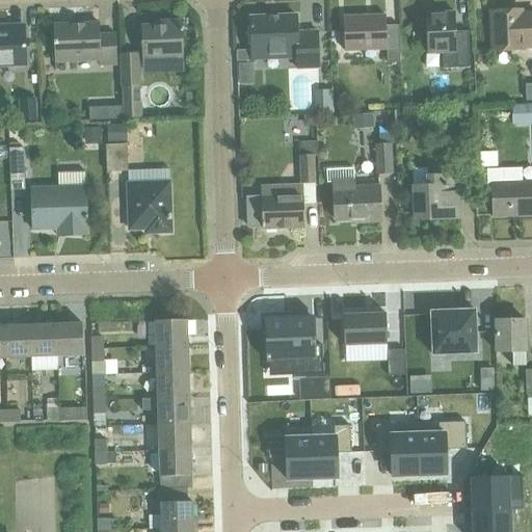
[(527,49),(531,48),(531,15),(526,16),(526,11),(490,14),(491,54),(527,52),(527,49)]
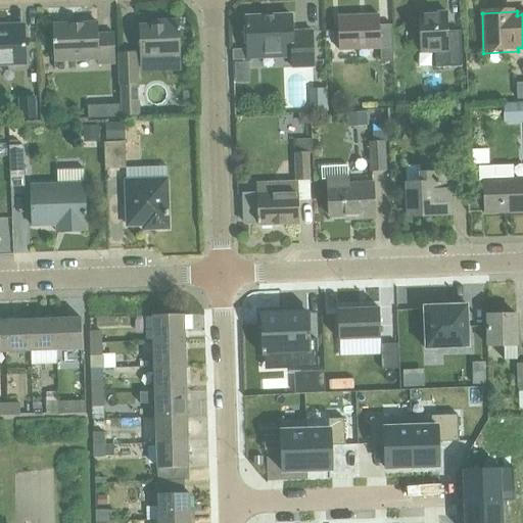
[(447,12),(419,14),(421,53),(435,52),(436,68),(463,67),(461,32),(448,32),(447,12)]
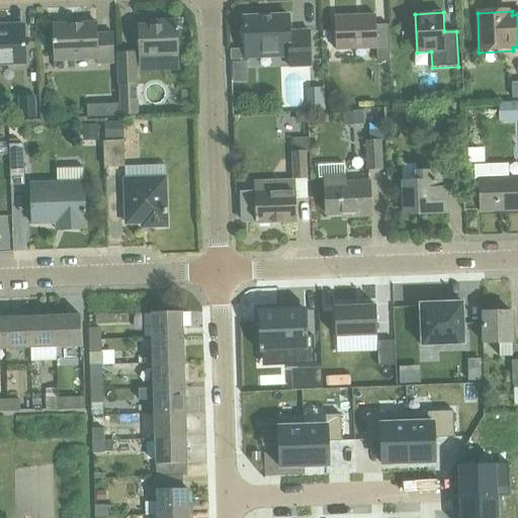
[(335,17),(336,51),(376,49),(377,62),(390,62),(389,25),(376,25),(376,15),(335,17)]
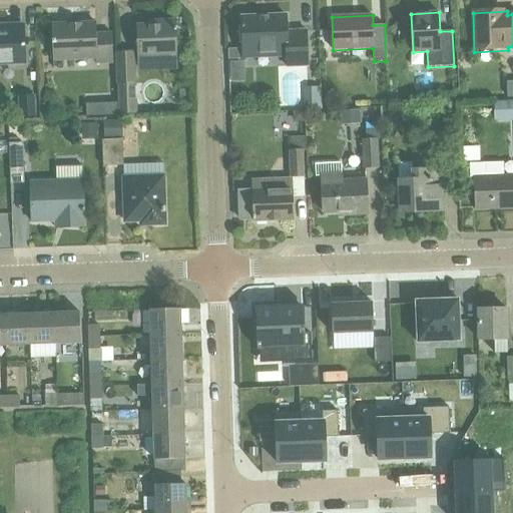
[(286,68),(308,67),(307,32),(287,33),(286,17),(241,18),(243,54),(273,53),(273,58),(286,57),(286,68)]
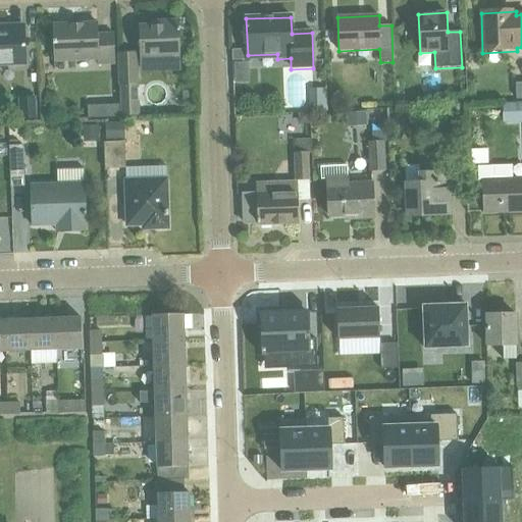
[(161,27),(140,28),(141,56),(179,55),(178,20),(161,21),(161,27)]
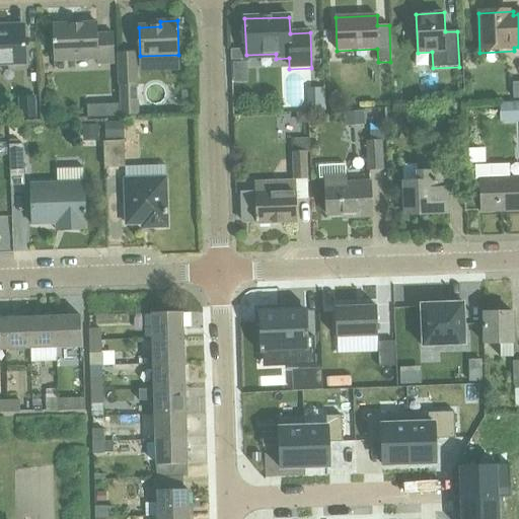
[(97,23),(53,25),(54,61),(97,59),(97,64),(115,64),(114,34),(97,34),(97,23)]
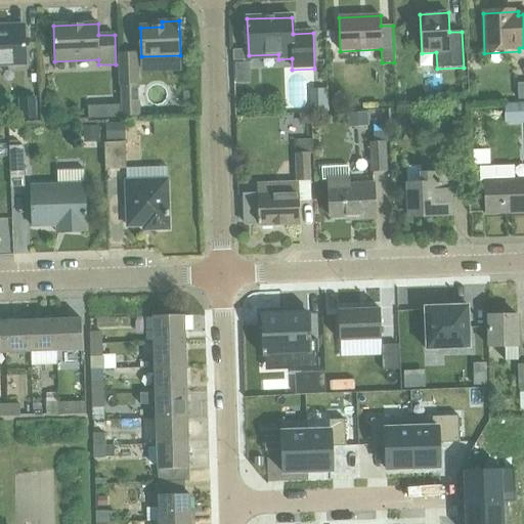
[(0,66),(26,64),(24,28),(0,28),(0,66)]
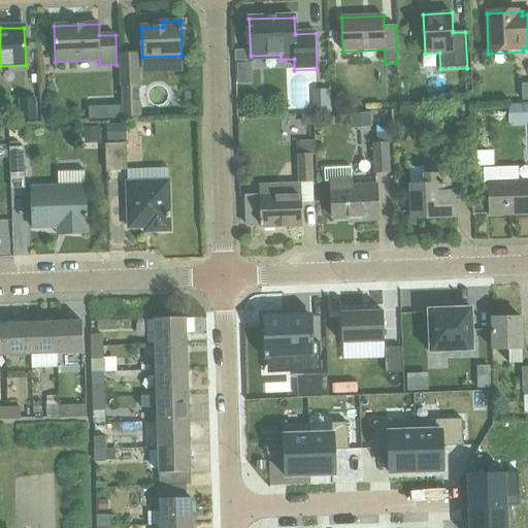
[(140,119),(139,87),(138,54),(121,54),(122,88),(123,120),(140,119)]
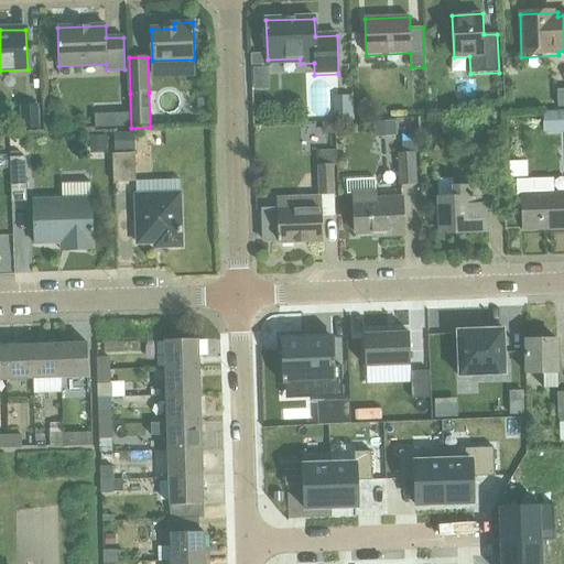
[(268,68),(253,68),(253,90),(268,90),(268,68)]
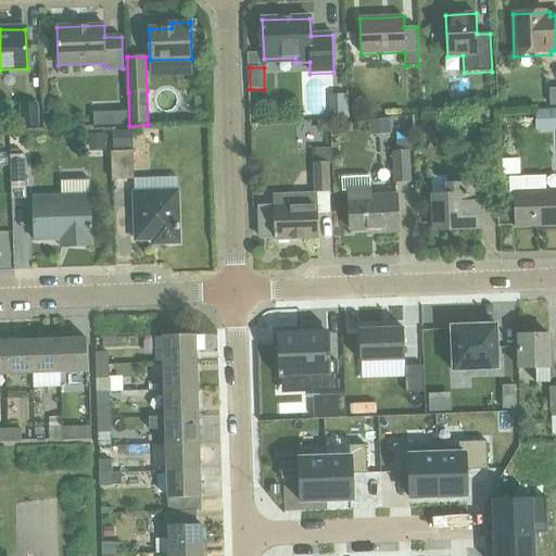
[(332,117),(349,117),(348,93),(331,95),(332,117)]
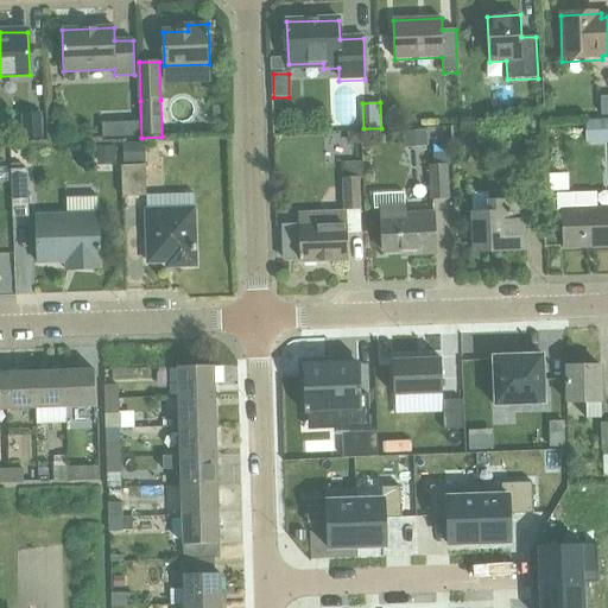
[(43,138),(42,112),(24,113),(24,138),(43,138)]
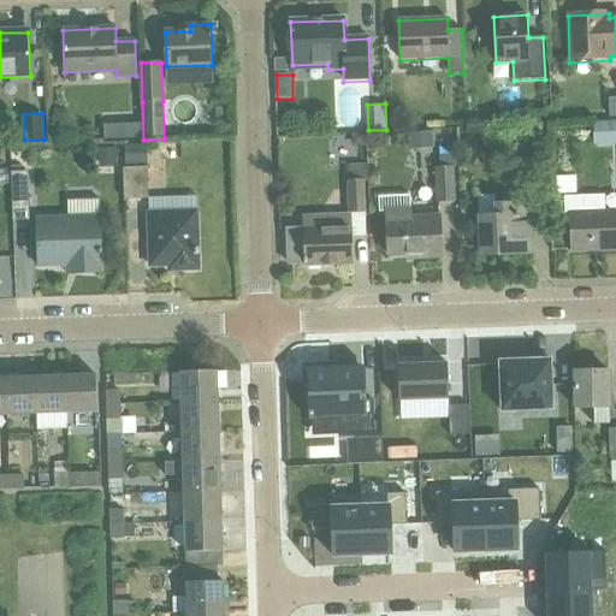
[(143,138),(142,122),(122,122),(123,138),(143,138)]
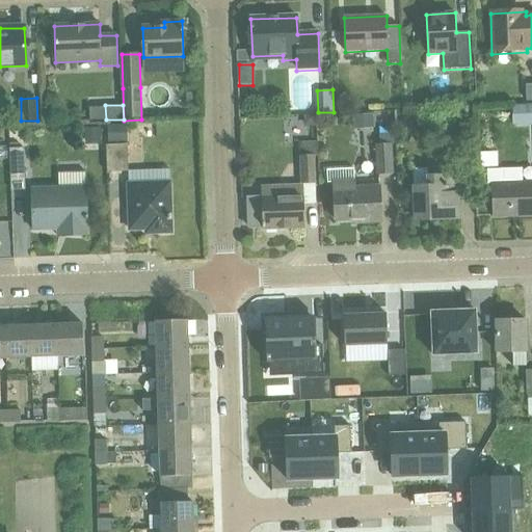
[(316,113),(303,114),(304,124),(308,127),(317,126),(316,113)]
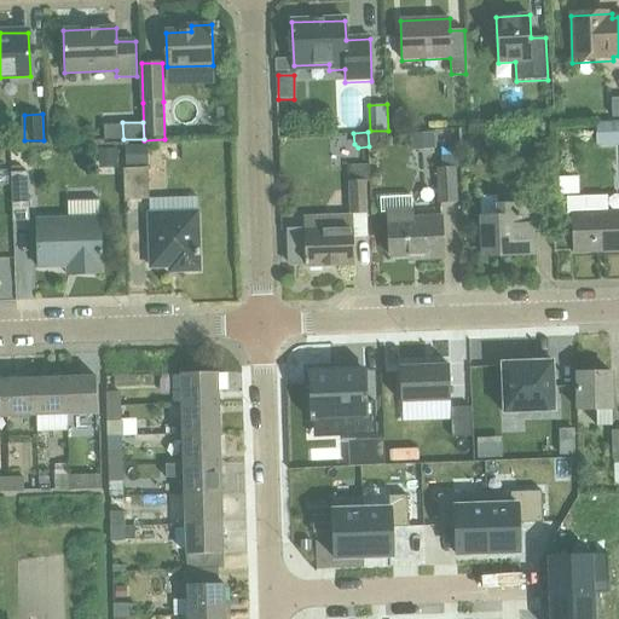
[(435,132),(411,133),(412,150),(437,149),(435,132)]
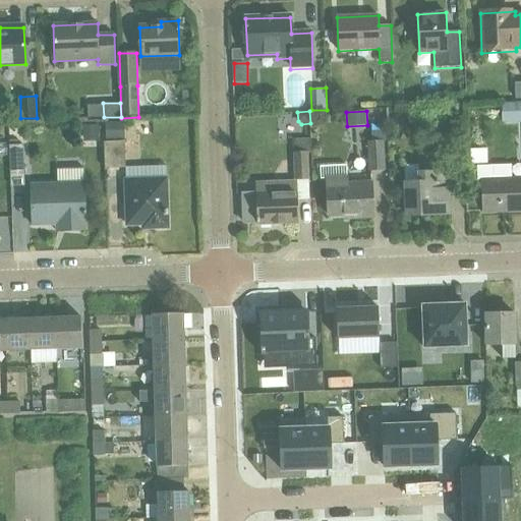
[(106,141),(124,140),(123,122),(106,123),(106,141)]
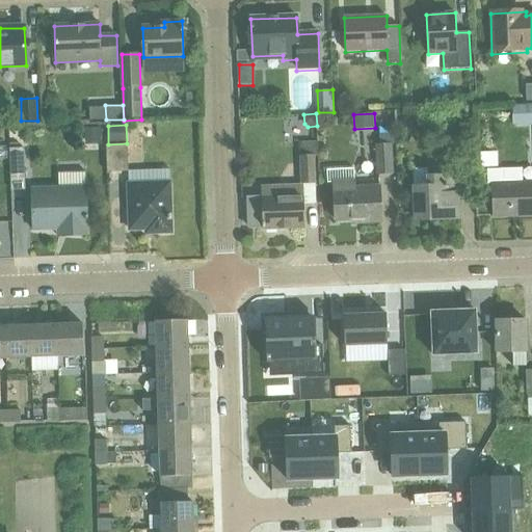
[(103,141),(102,128),(86,128),(86,141),(103,141)]
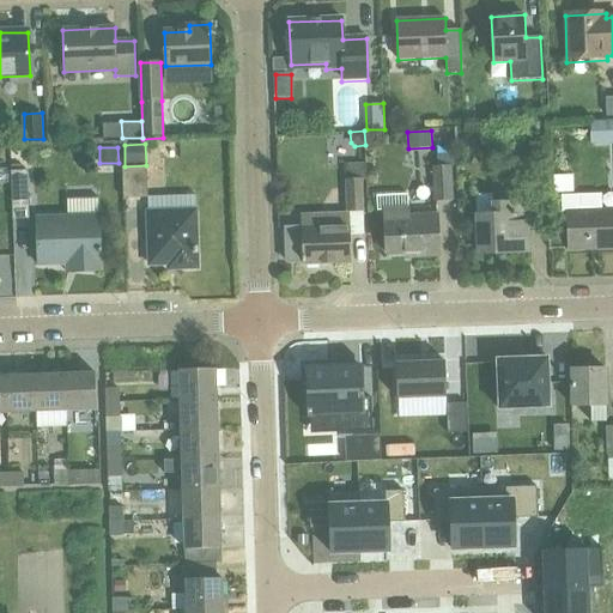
[(436,156),(436,168),(435,168),(436,201),(453,201),(451,168),(454,168),(454,156),(436,156)]
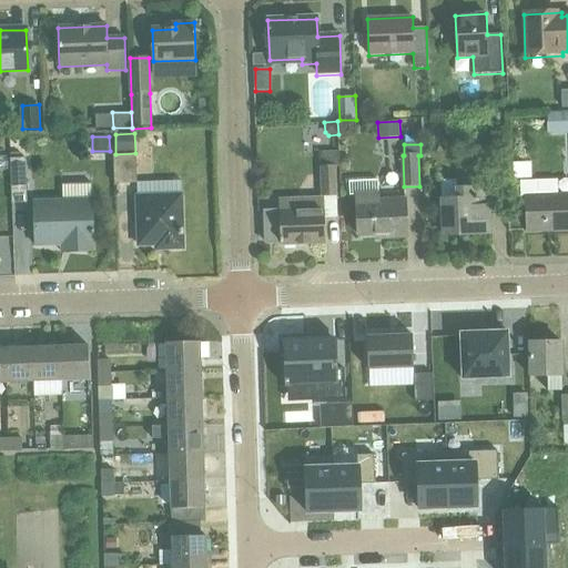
[(134,154),(115,155),(117,184),(135,184),(134,154)]
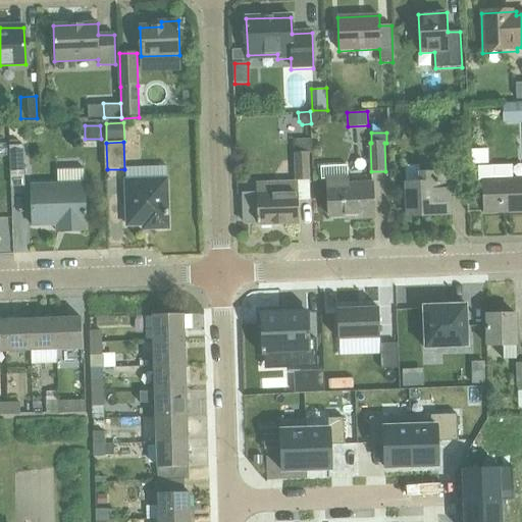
[(25,188),(24,145),(10,146),(12,188),(25,188)]
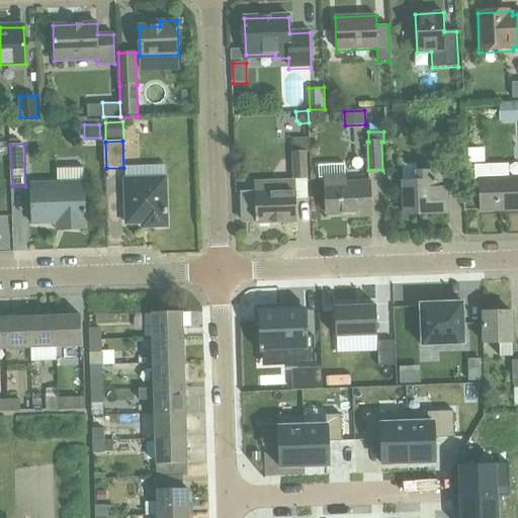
[(307,152),(293,152),(294,178),(308,178),(307,152)]
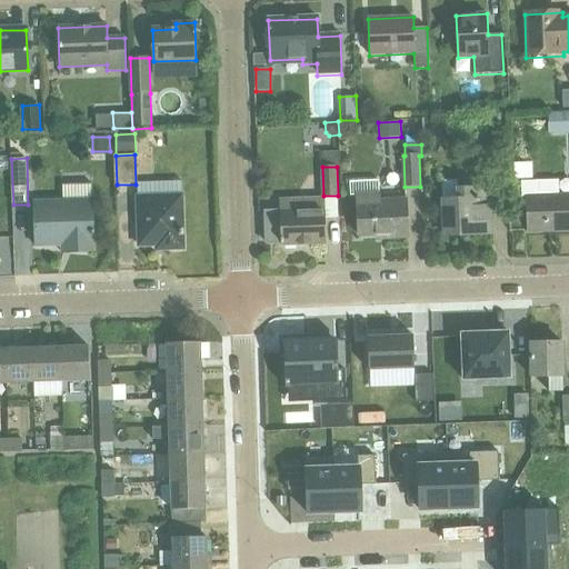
[(492,188),(458,189),(458,180),(443,181),(445,237),(493,235),(492,188)]
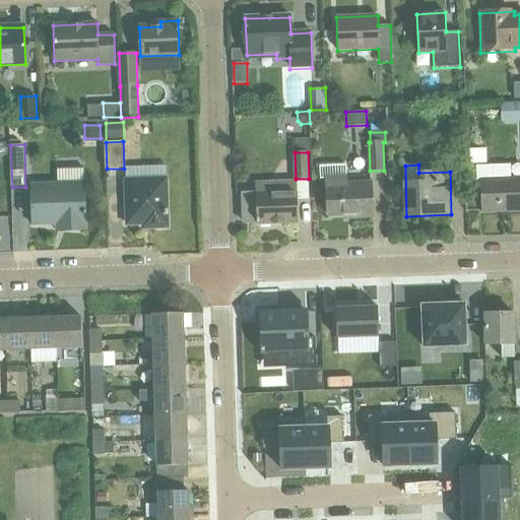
[(358,218),(373,217),(372,183),(347,184),(347,166),(321,167),(321,179),(327,179),(329,215),(358,214),(358,218)]
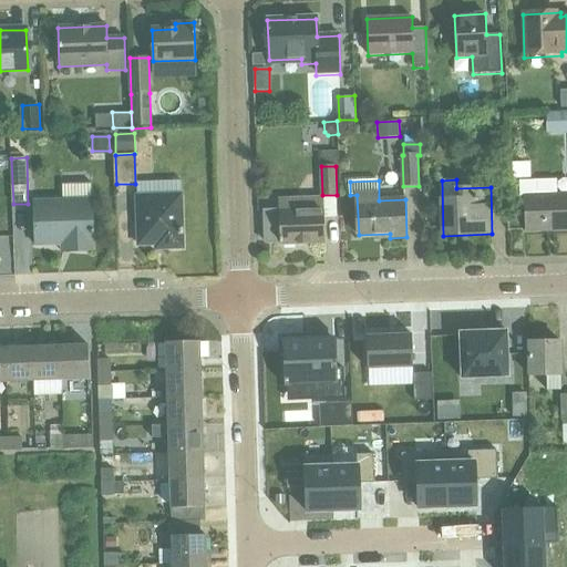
[(566,194),(554,194),(553,181),(514,183),(514,196),(525,195),(526,232),(566,229),(566,194)]
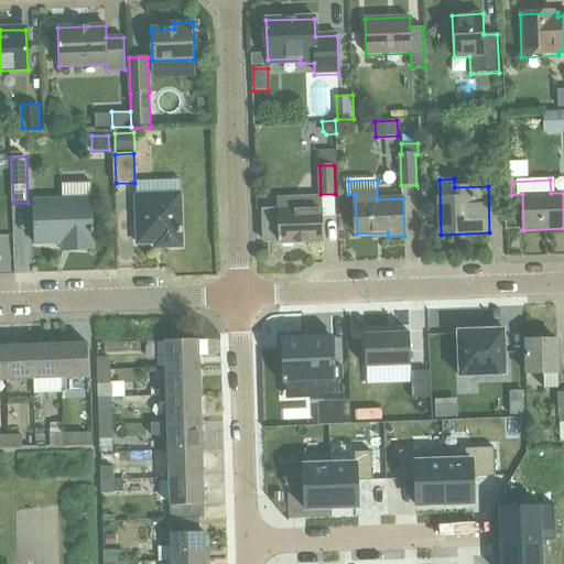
[(137,195),(136,195),(138,243),(152,243),(153,248),(163,248),(182,247),(180,194),(180,181),(138,183),(137,183),(137,195)]
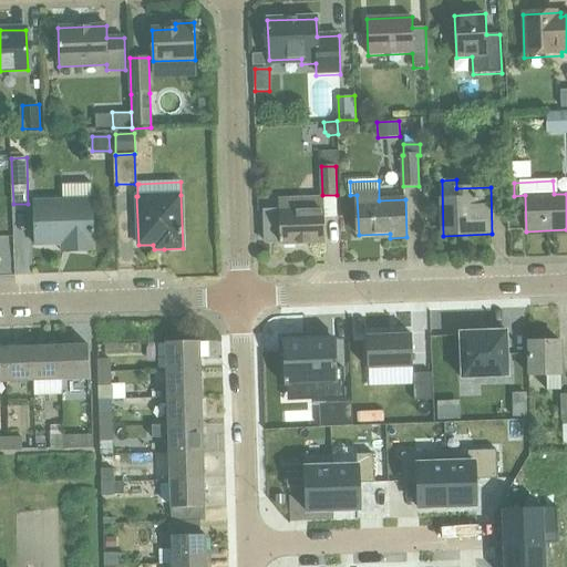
[(93,198),(35,200),(37,245),(60,244),(60,251),(72,251),(95,250),(93,198)]
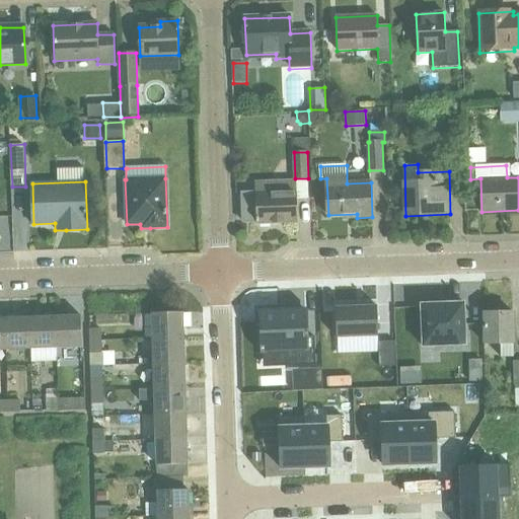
[(256,193),(241,194),(242,222),(257,221),(257,224),(298,222),(296,191),(256,193)]
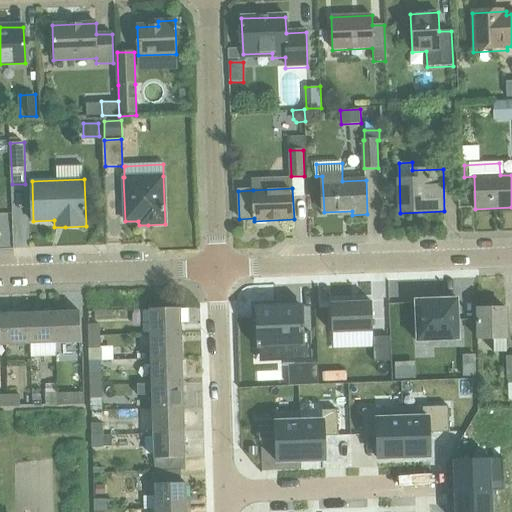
[(458,299),(415,300),(417,342),(459,340),(458,299)]
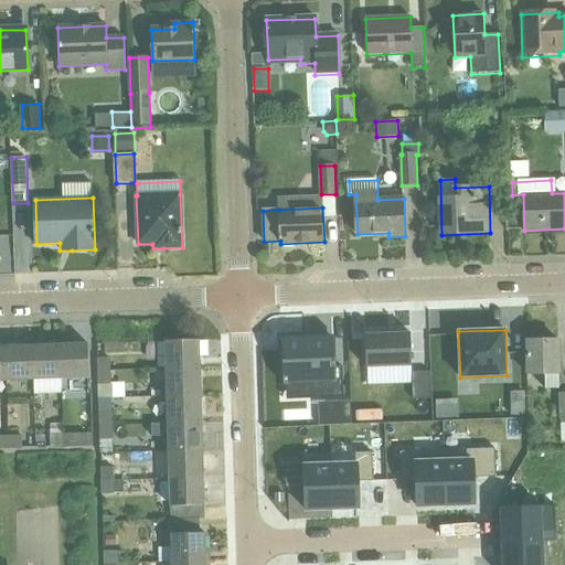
[(411,333),(364,334),(366,368),(412,366),(411,333)]
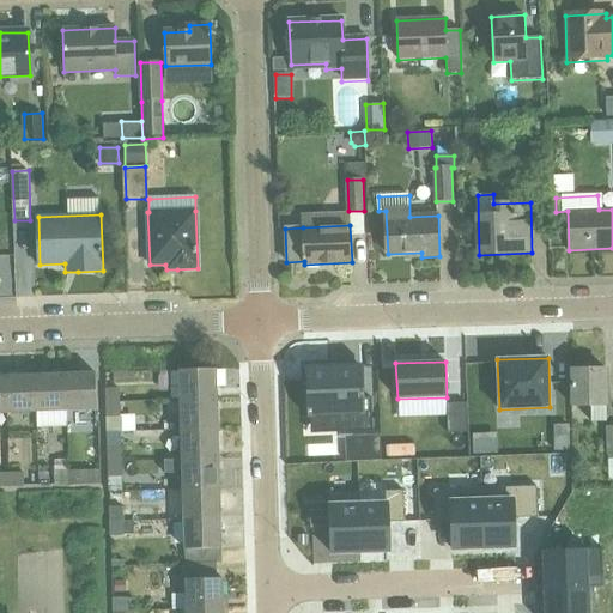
[(328,366),(305,366),(307,392),(308,418),(310,418),(326,417),(338,417),(338,419),(338,432),(372,431),(372,413),(371,398),(368,398),(363,398),(362,369),(343,369),(332,370),(332,366),(328,366)]
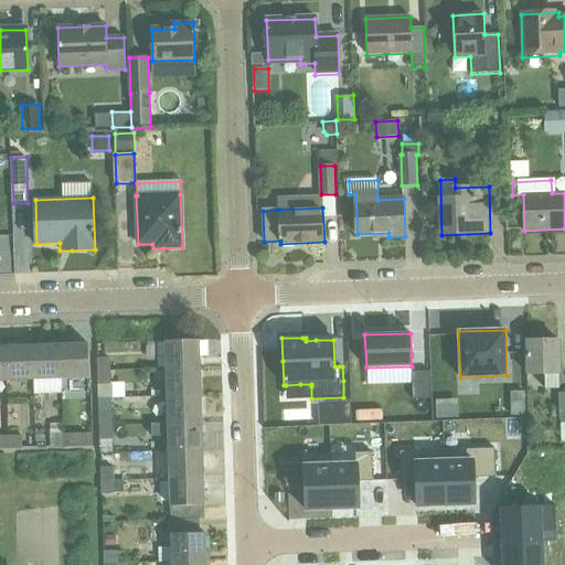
[(138,340),(137,358),(152,359),(152,340),(138,340)]
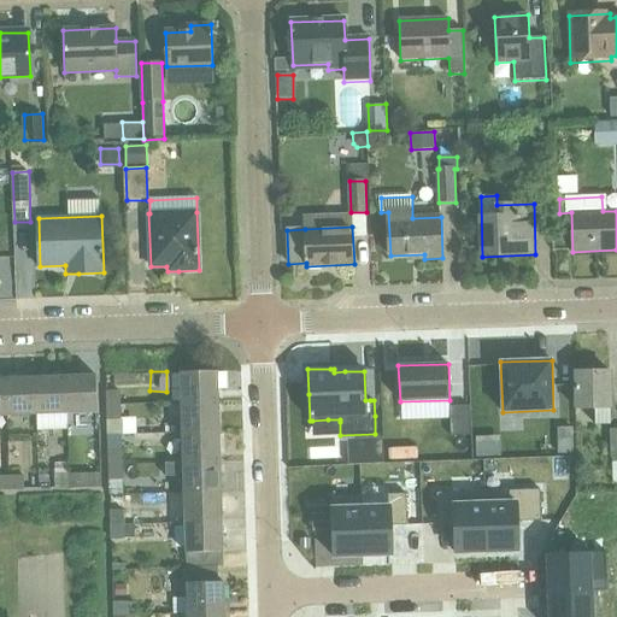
[(181,404),(218,403),(217,371),(180,372),(181,404)]
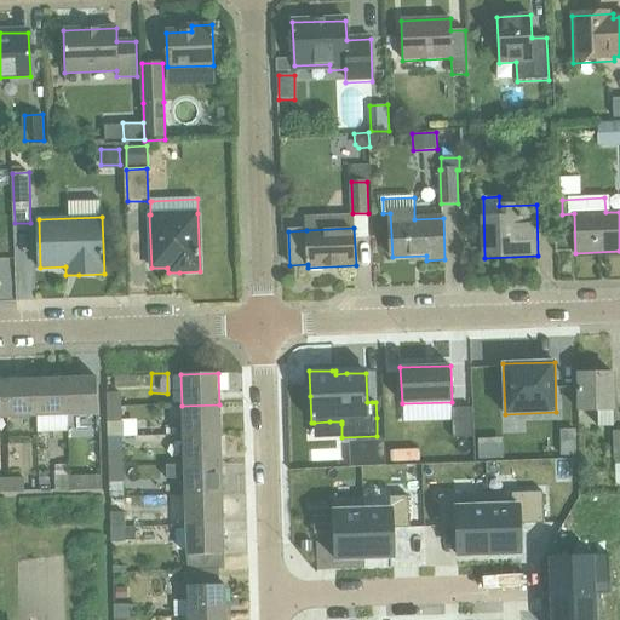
[(598,426),(614,426),(614,374),(579,374),(579,411),(598,411),(598,426)]
